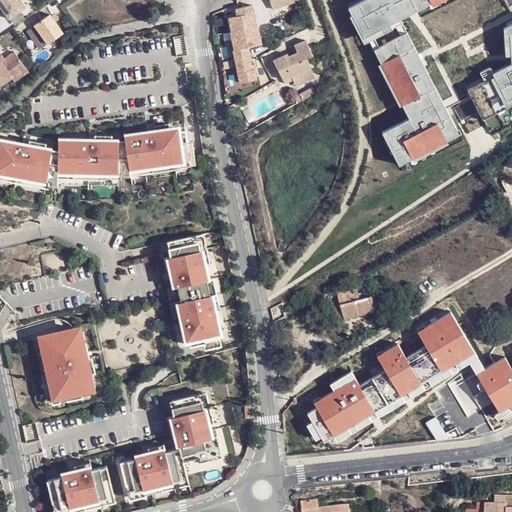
[(0,0),(0,5),(9,18),(25,6),(19,0),(0,0)]
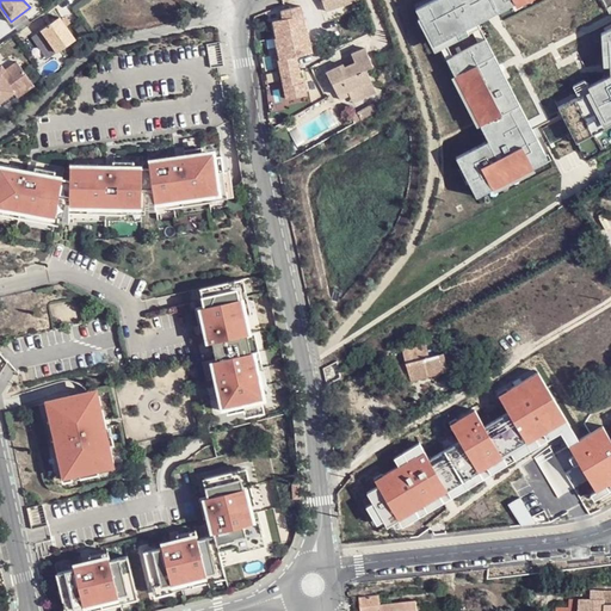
[(322,0),(326,11),(356,0),(322,0)]
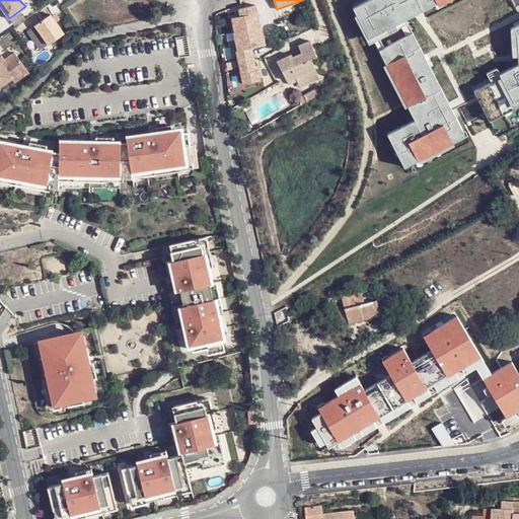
[(408,24),(405,20),(443,0),(442,0),(368,0),(354,8),(357,15),(360,13),(371,33),(373,36),(388,28),(390,32),(401,27),(408,24)]
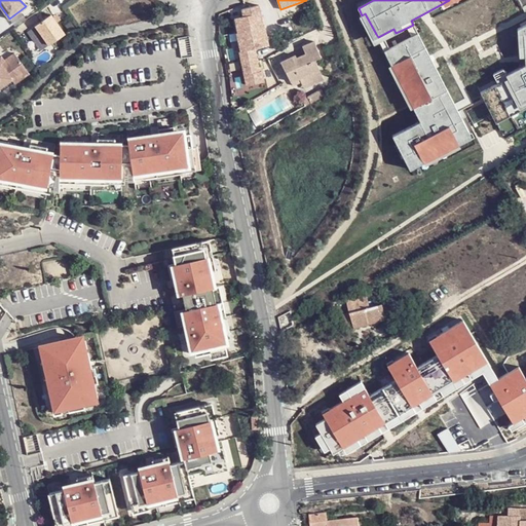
[(232,15),(246,83),(263,79),(256,45),(268,43),(258,3),(239,6),(241,14),(232,15)]
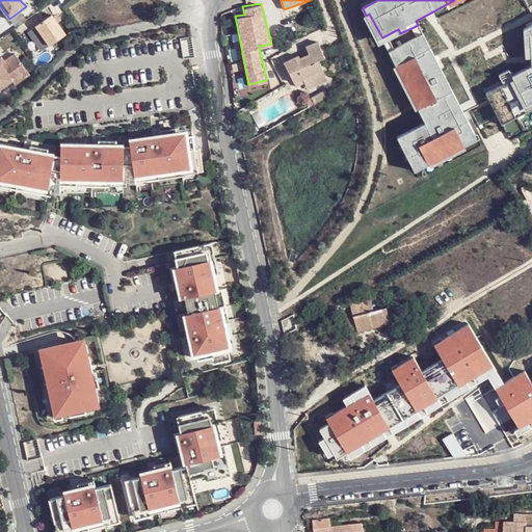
[(37,27),(51,47),(67,35),(54,17),(37,27)]
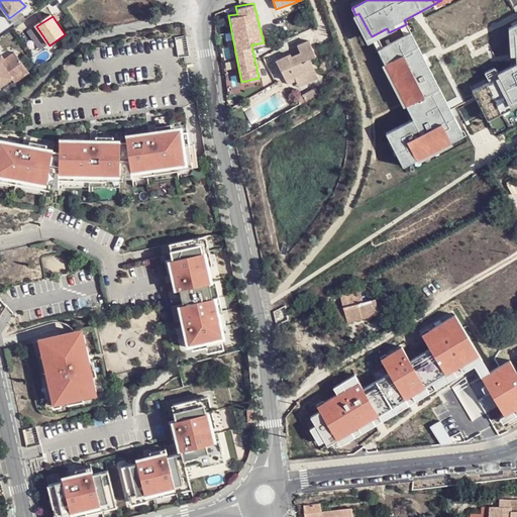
[(406,24),(400,27),(404,36),(411,33),(406,24)]
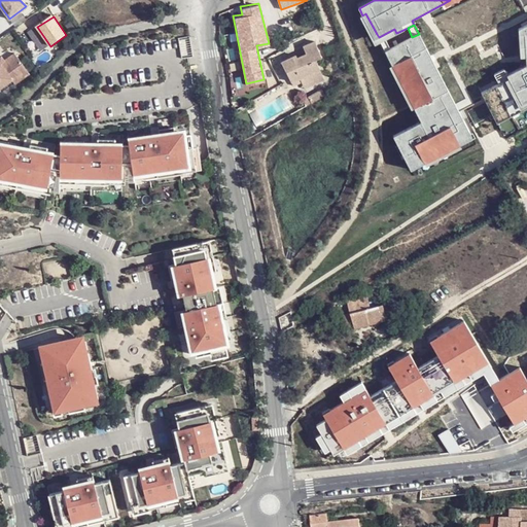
[(526,25),(519,30),(519,35),(524,35),(526,63),(521,63),(521,68),(506,75),(508,79),(501,82),(481,93),(494,118),(517,107),(519,112),(526,108),(526,25)]
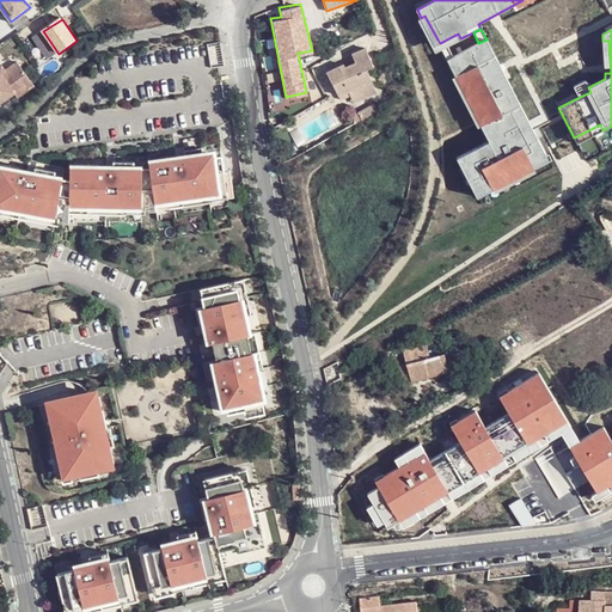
[(458,34),(440,43),(447,59),(453,56),(453,55),(448,44),(460,38),(458,34)]
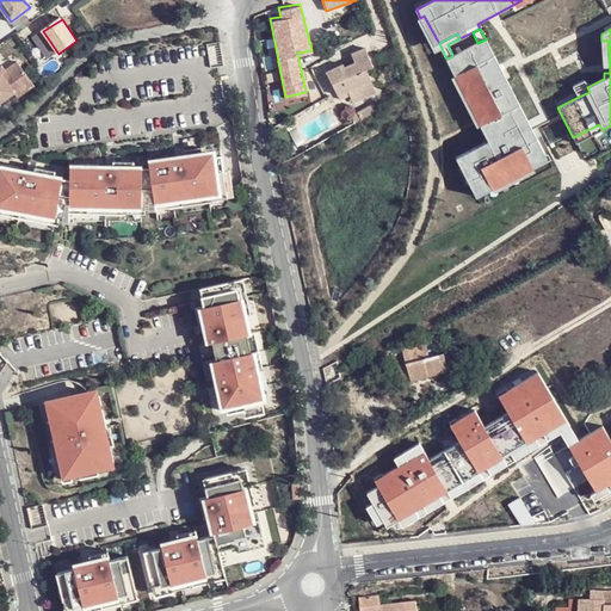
[(498,63),(486,39),(477,43),(452,55),(452,56),(466,81),(460,85),(471,109),(477,105),(494,137),(455,158),(476,198),(499,186),(495,180),(514,171),(518,177),(534,168),(530,162),(545,155),(536,136),(532,130),(528,122),(522,124),(517,116),(523,112),(503,72),(497,74),(492,66),(498,63)]
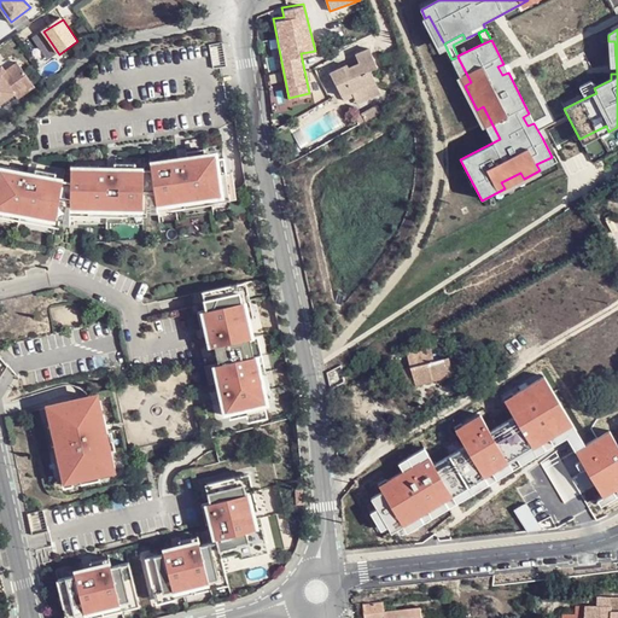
[(209,45),(213,69),(226,68),(222,44),(209,45)]
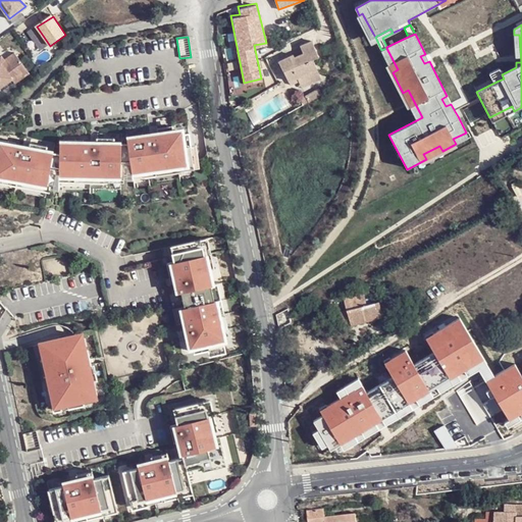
[(294,55),(281,61),(291,85),(299,81),(300,85),(320,76),(314,61),(320,58),(313,42),(300,47),(304,55),(295,58),(294,55)]
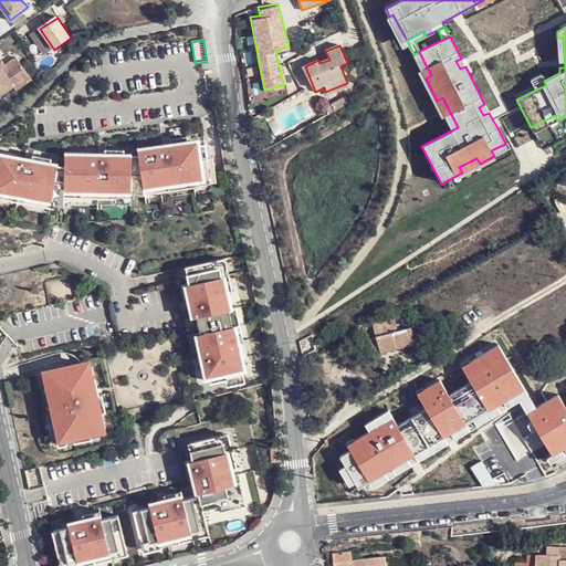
[(419,52),(413,54),(426,79),(431,75),(419,52)]
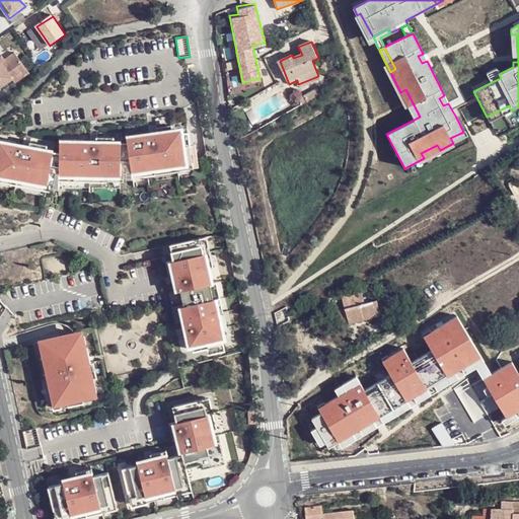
[(0,90),(1,92),(31,74),(15,52),(5,59),(3,56),(0,57),(0,90)]
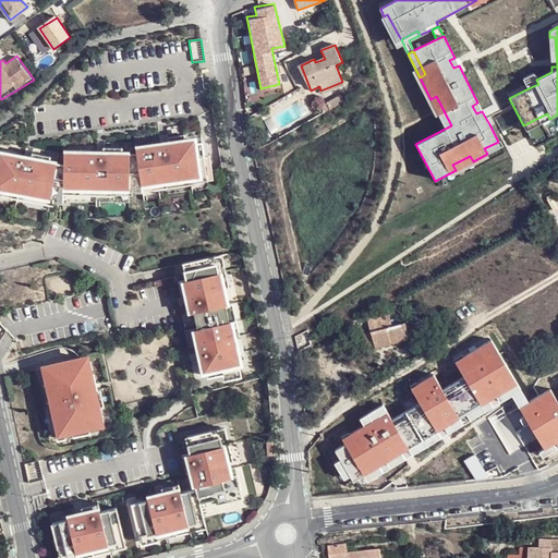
[(534,74),(526,77),(531,87),(538,84),(534,74)]
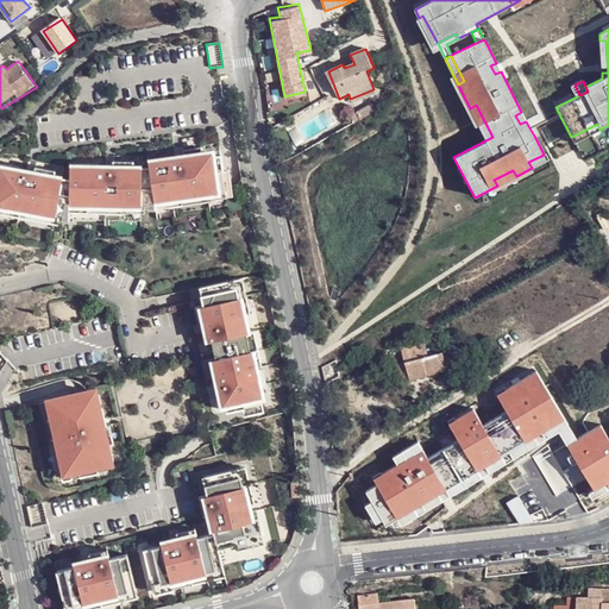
[(526,121),(521,112),(515,115),(520,124),(526,121)]
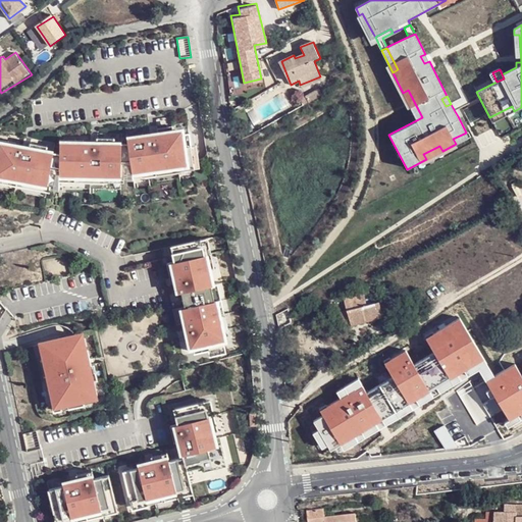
[(127,152),(133,180),(194,170),(189,141),(173,143),(172,140),(157,142),(142,145),(143,148),(127,151),(127,152)]
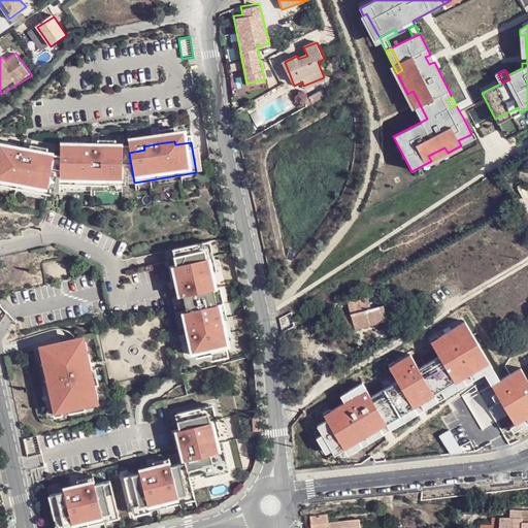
[(128,146),(129,153),(144,150),(143,146),(143,144),(128,146)]
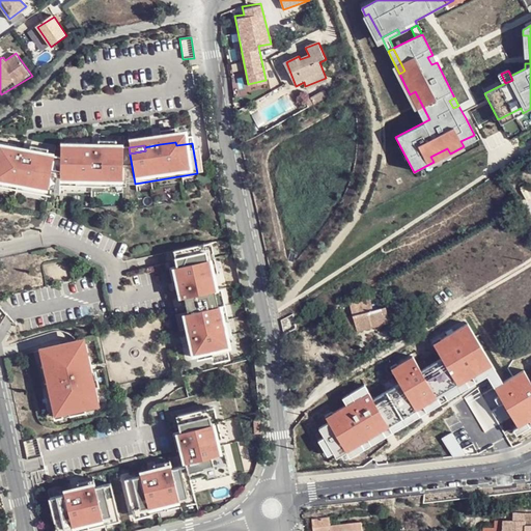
[(430,157),(434,162),(450,154),(447,148),(430,157)]
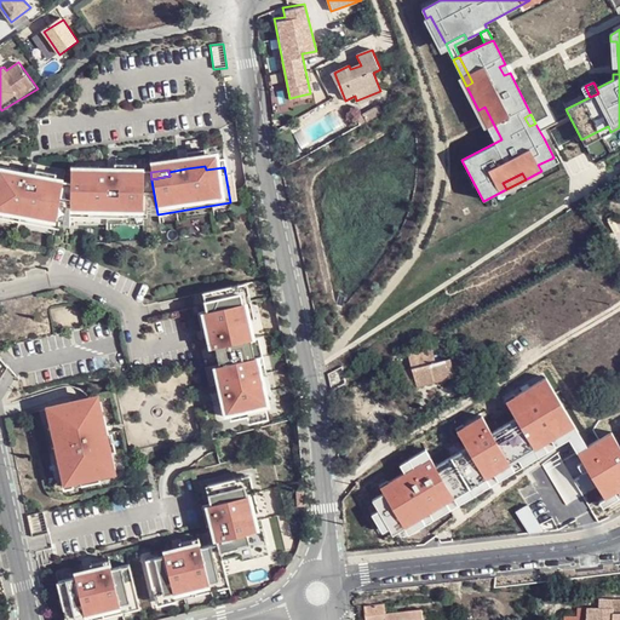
[(28,182),(1,177),(1,179),(0,178),(0,214),(45,225),(56,228),(57,224),(70,227),(70,217),(70,191),(55,188),(36,184),(28,182)]
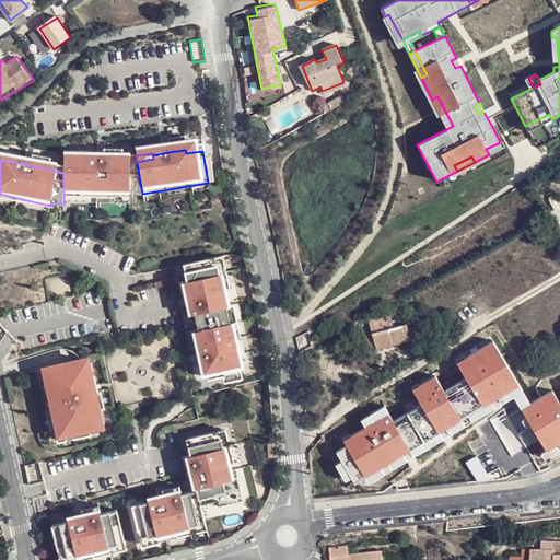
[(50,164),(34,160),(33,162),(33,166),(49,170),(50,164)]
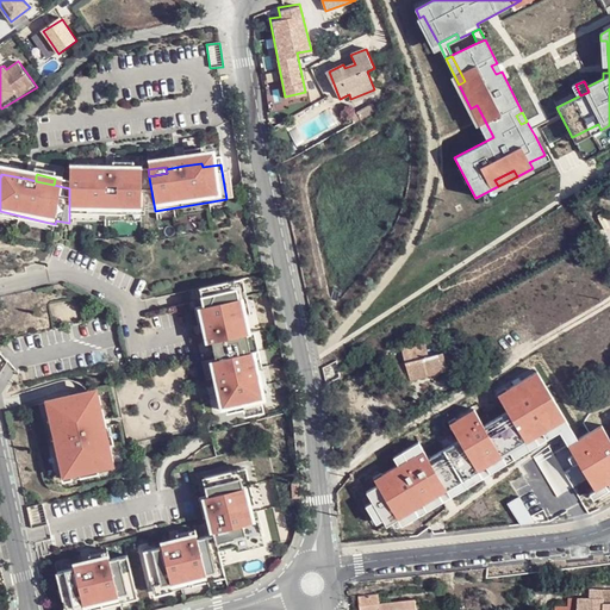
[(106,178),(80,176),(80,179),(70,179),(69,188),(69,213),(86,215),(130,215),(141,215),(141,211),(155,211),(149,178),(134,178),(114,178),(106,178)]
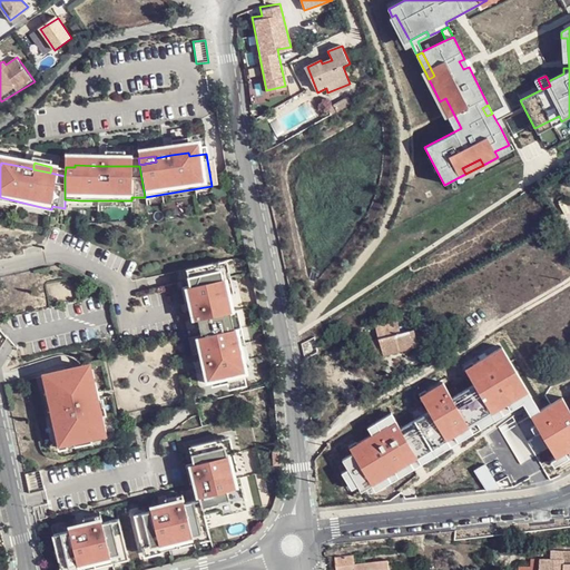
[(146,204),(213,193),(212,186),(145,197),(146,204)]
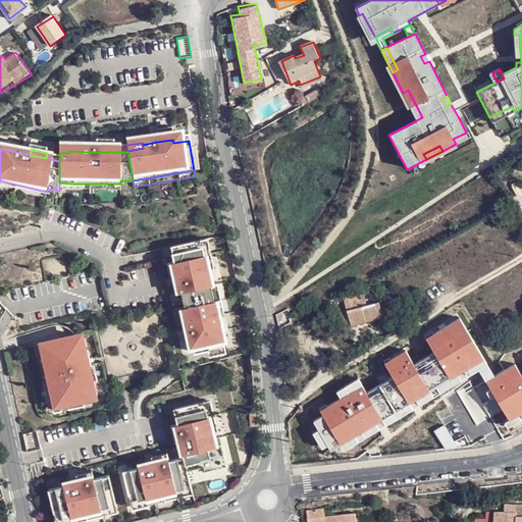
[(38,190),(0,180),(0,187),(36,195),(38,190)]
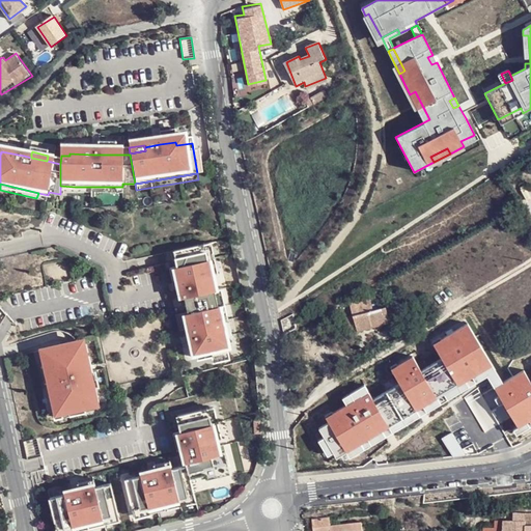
[(207,262),(213,261),(208,246),(202,248),(205,262),(207,262)]
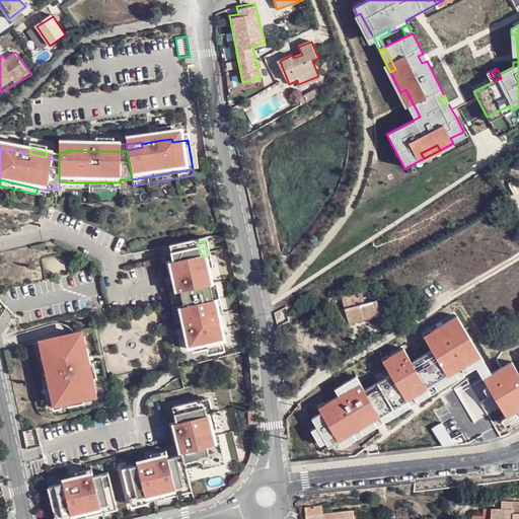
[(201,256),(198,242),(168,249),(171,264),(168,265),(172,279),(175,294),(178,293),(184,323),(183,323),(187,339),(189,338),(192,353),(221,346),(218,331),(219,330),(216,316),(214,316),(211,302),(208,287),(209,287),(206,272),(203,256),(201,256)]
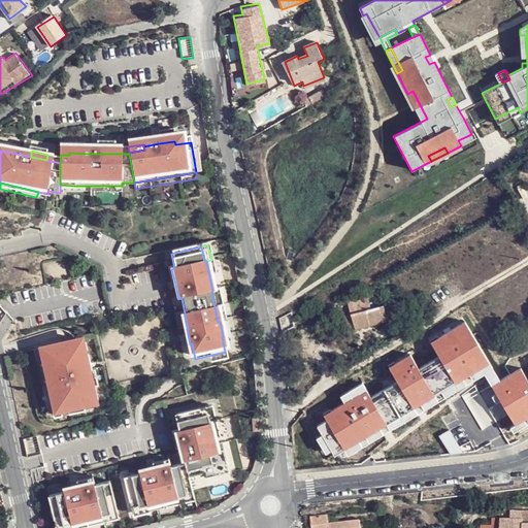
[(209,276),(215,275),(211,260),(206,261),(209,276)]
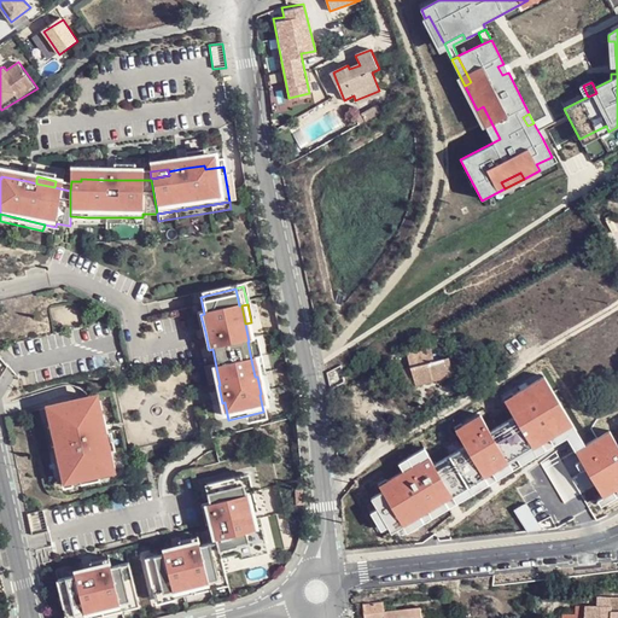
[(200,315),(194,316),(199,333),(205,332),(200,315)]
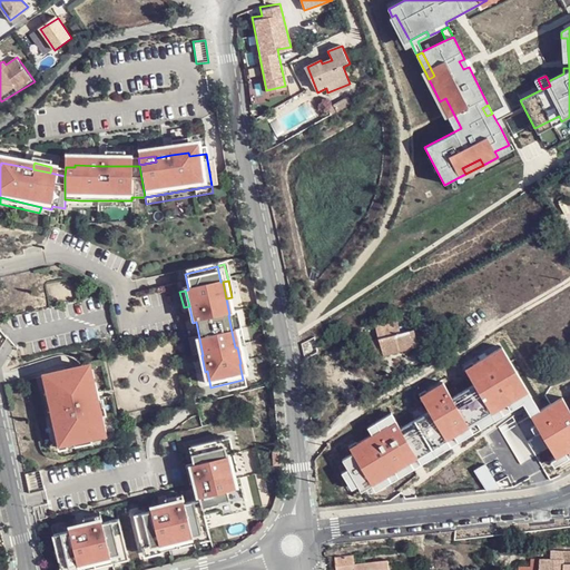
[(228,315),(232,332),(239,330),(235,313),(229,315),(228,315)]
